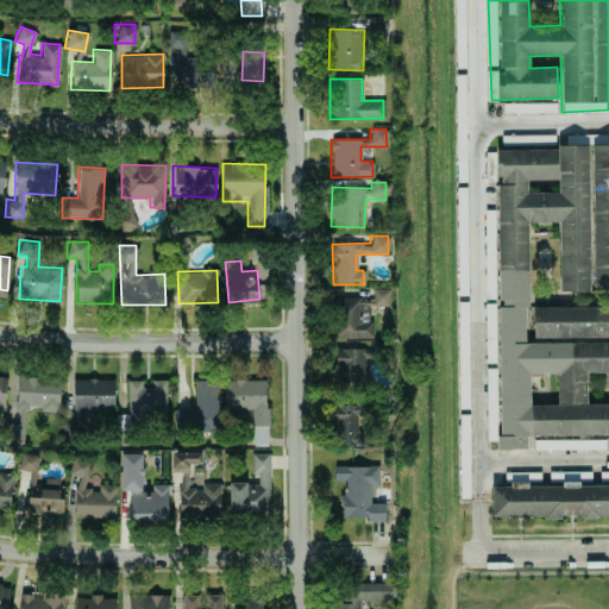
[(372,305),(388,306),(388,289),(372,288),(372,305)]
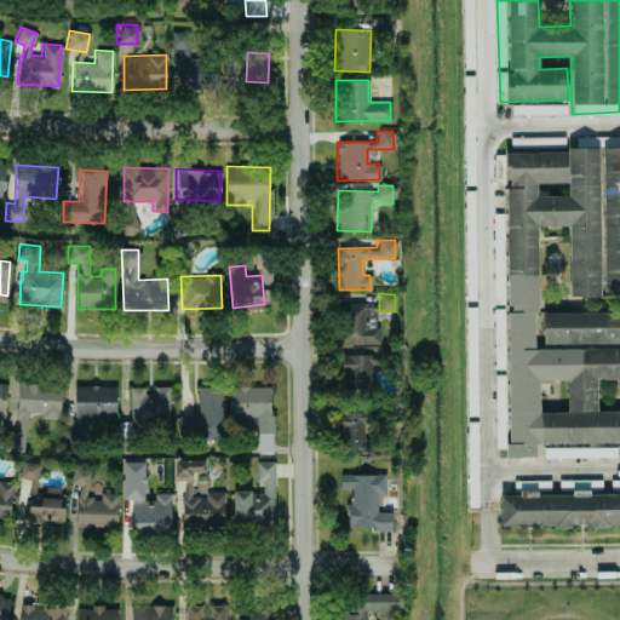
[(377,304),(340,305),(342,344),(377,344),(377,304)]
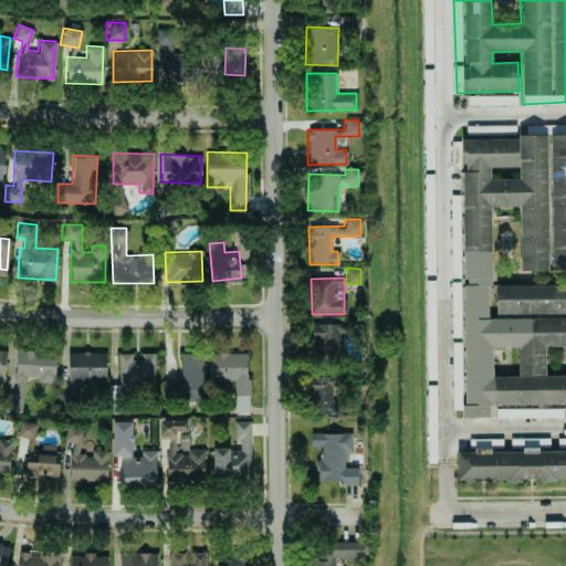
[(462,285),(464,405),(461,405),(461,417),(489,417),(489,405),(492,405),(565,404),(565,285),(495,285),(495,313),(565,313),(565,318),(488,317),(488,285),(462,285)]
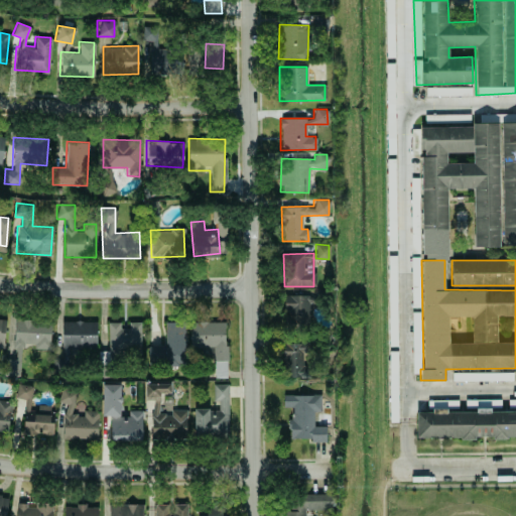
[(310,295),(284,294),(283,327),(309,327),(310,295)]
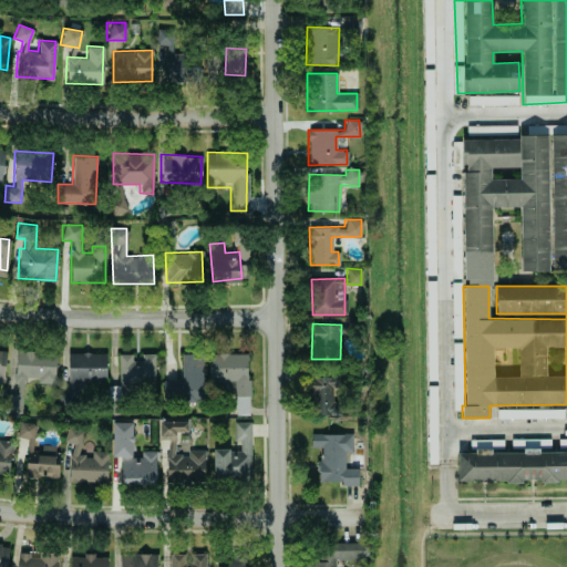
[(452,343),(453,410),(462,410),(461,343),(452,343)]
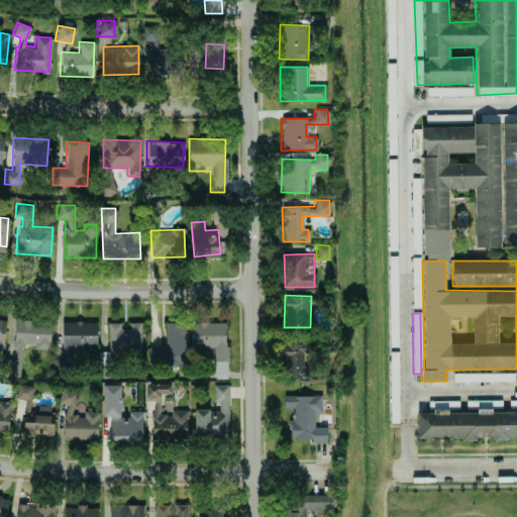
[(50,321),(14,320),(12,358),(4,358),(3,375),(19,376),(20,343),(34,344),(33,349),(49,350),(50,321)]
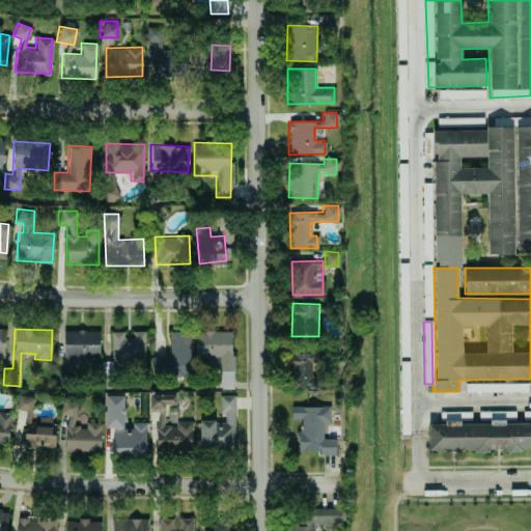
[(99,331),(63,330),(62,357),(99,358),(99,331)]
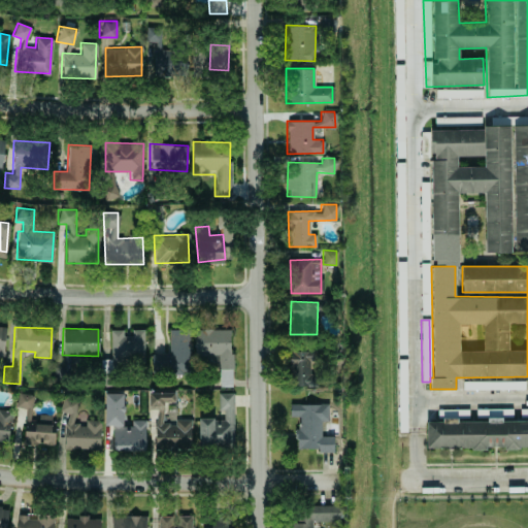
[(231,386),(230,328),(194,329),(194,363),(218,363),(218,387),(231,386)]
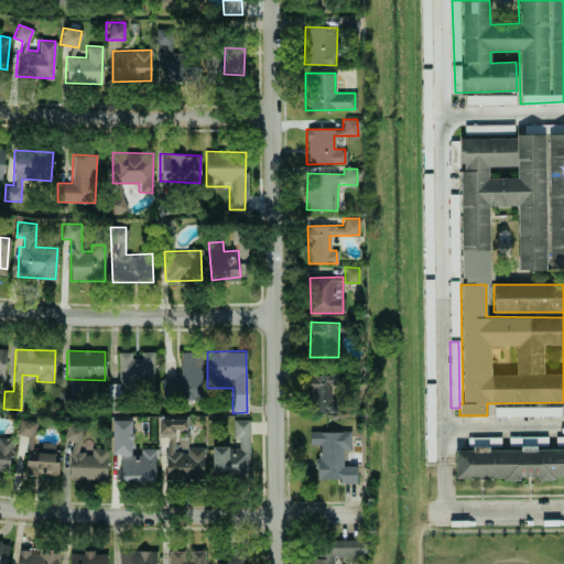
[(118,384),(153,384),(153,351),(134,351),(117,351),(118,384)]
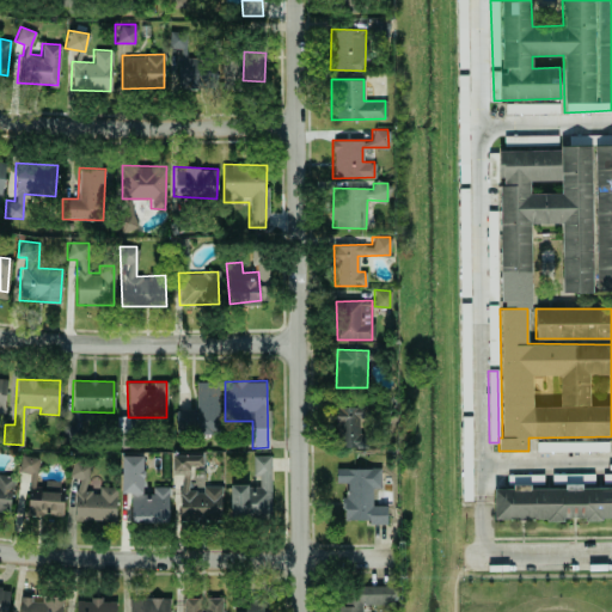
[(219,433),(220,383),(195,381),(195,414),(175,412),(175,433),(219,433)]
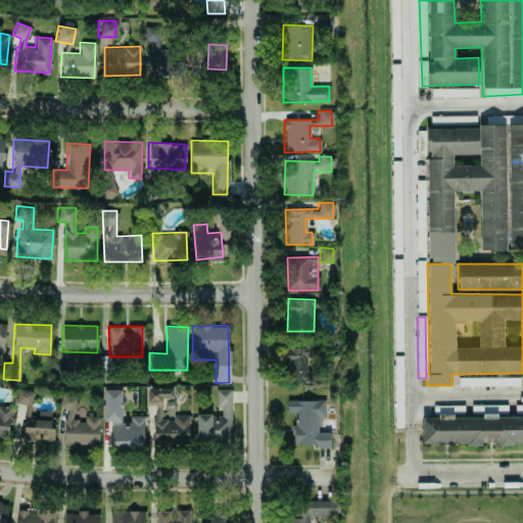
[(519,377),(458,378),(458,386),(519,385),(519,377)]
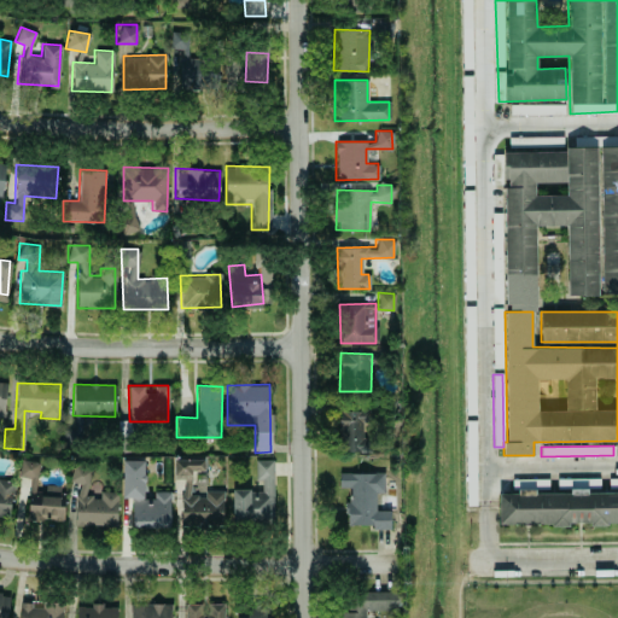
[(222,490),(205,490),(205,459),(173,459),(173,478),(181,478),(181,526),(222,526),(222,490)]
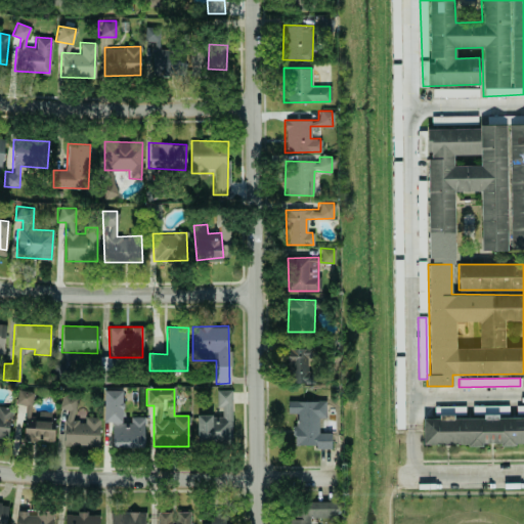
[(24,404),(23,441),(53,442),(54,418),(32,417),(33,390),(16,390),(15,404),(24,404)]
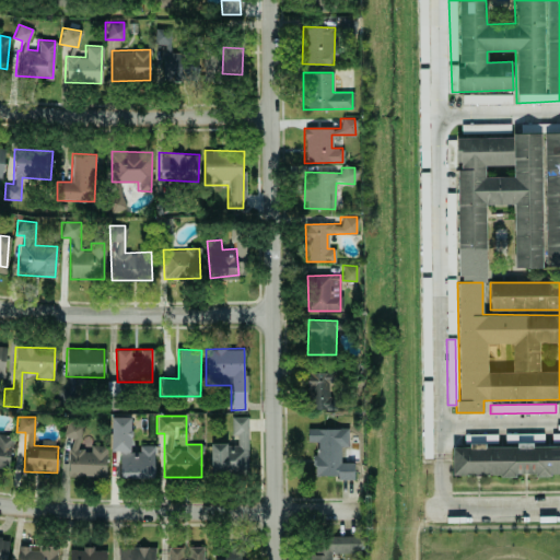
[(111,417),(111,451),(118,451),(118,479),(153,479),(153,444),(139,444),(139,452),(130,452),(129,417),(111,417)]
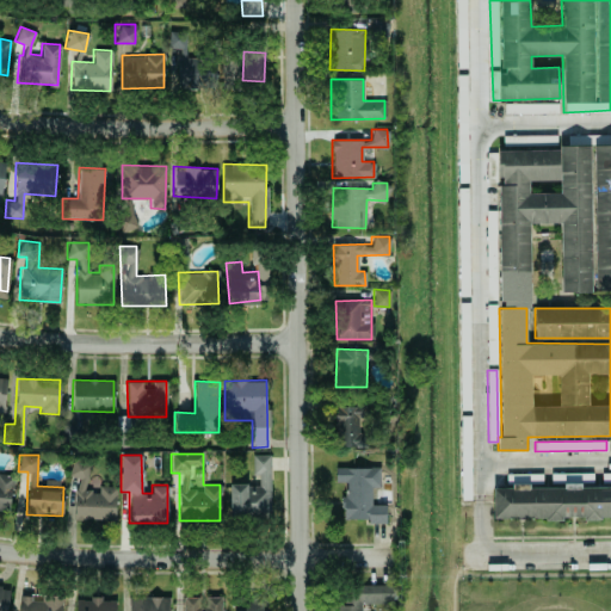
[(252,455),(252,485),(229,485),(229,518),(269,518),(269,455),(252,455)]
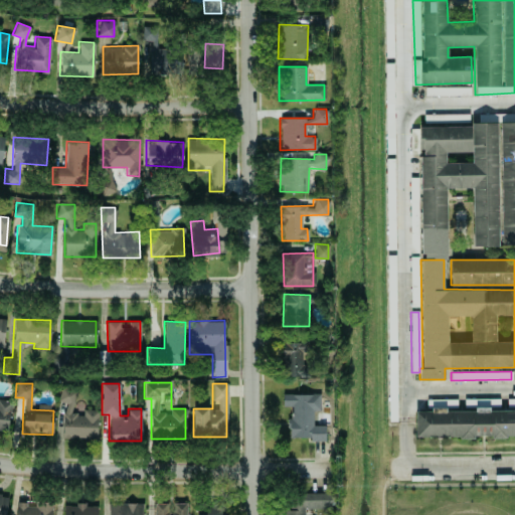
[(97,409),(82,409),(82,400),(75,400),(75,390),(58,389),(58,401),(62,402),(62,438),(97,438),(97,409)]
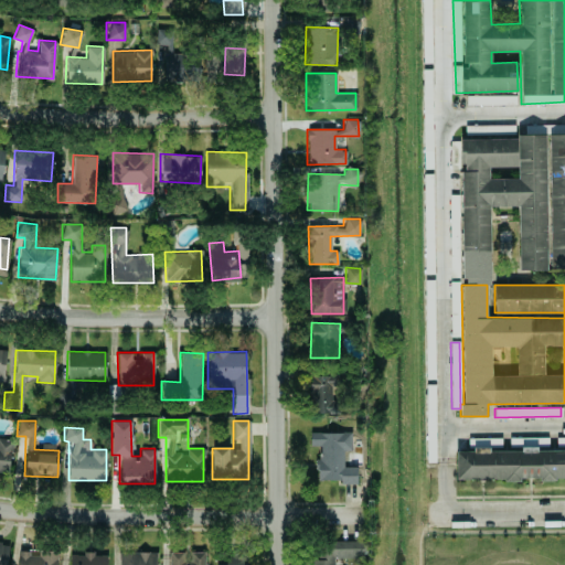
[(350,432),(309,432),(310,447),(316,447),(316,481),(356,481),(356,466),(343,467),(343,450),(351,450),(350,432)]
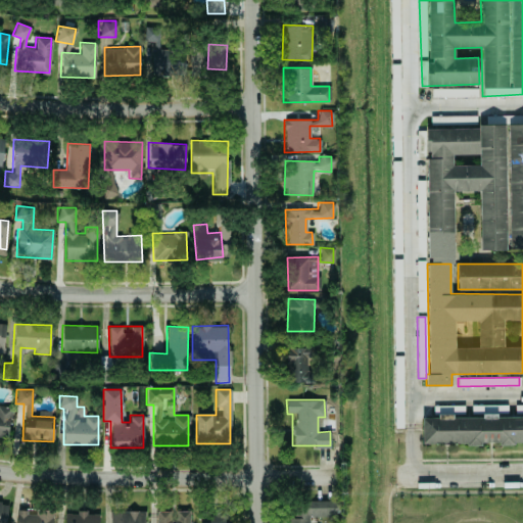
[(0,437),(7,438),(10,408),(0,406),(0,437)]
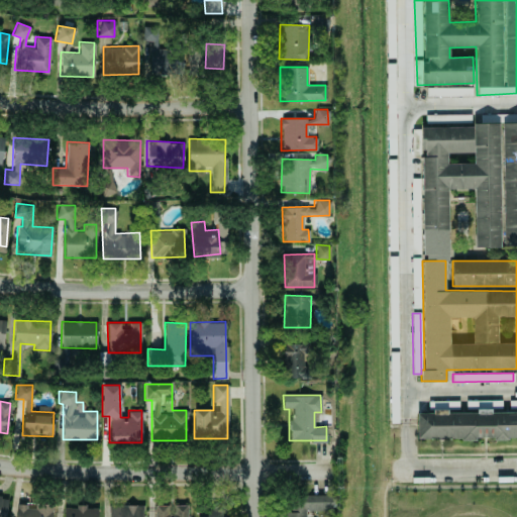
[(416,413),(416,438),(460,438),(460,440),(476,440),(476,437),(493,437),(493,440),(508,440),(508,437),(516,437),(516,412),(491,412),(491,409),(477,409),(477,413),(446,413),(446,409),(433,410),(433,413),(416,413)]
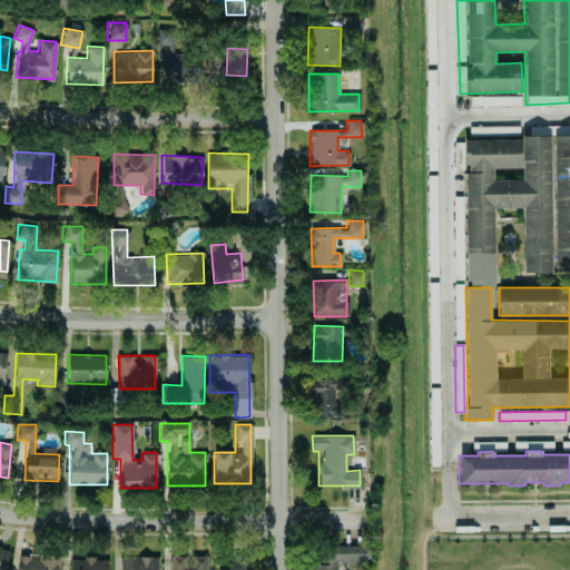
[(336,569),(336,563),(365,562),(365,546),(314,546),(314,569),(336,569)]
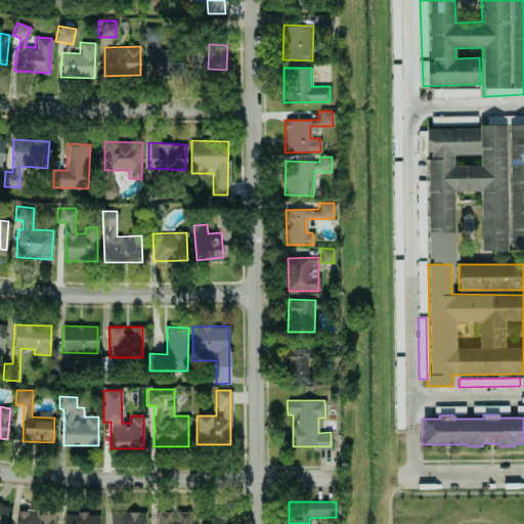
[(51,523),(51,511),(13,511),(13,523),(51,523)]
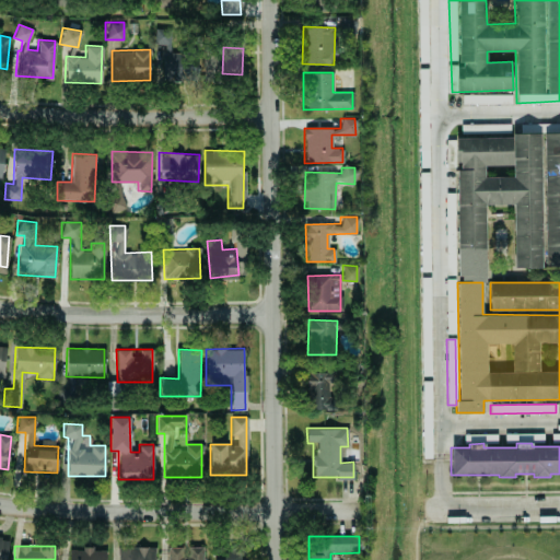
[(201,559),(201,546),(166,547),(166,559),(201,559)]
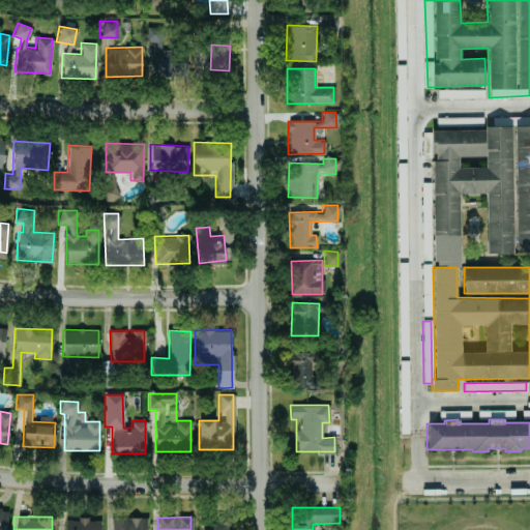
[(146,529),(146,518),(110,518),(110,529),(146,529)]
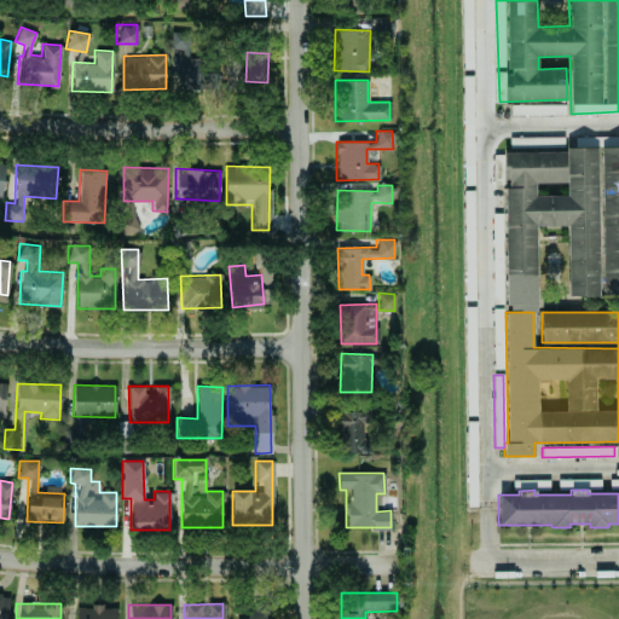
[(116,618),(116,606),(76,606),(76,618),(116,618)]
